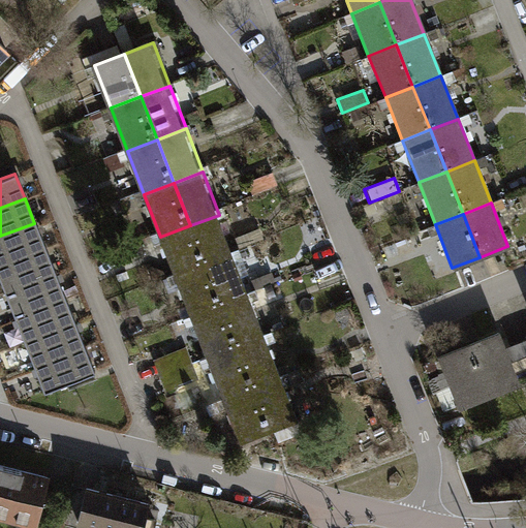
[(219,215),(190,225),(207,269),(236,257),(219,215)]
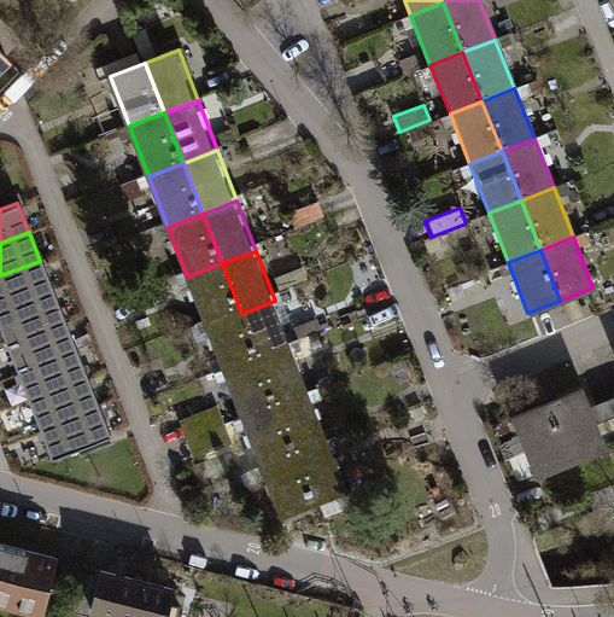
[(40,261),(0,275),(0,312),(52,291),(40,261)]
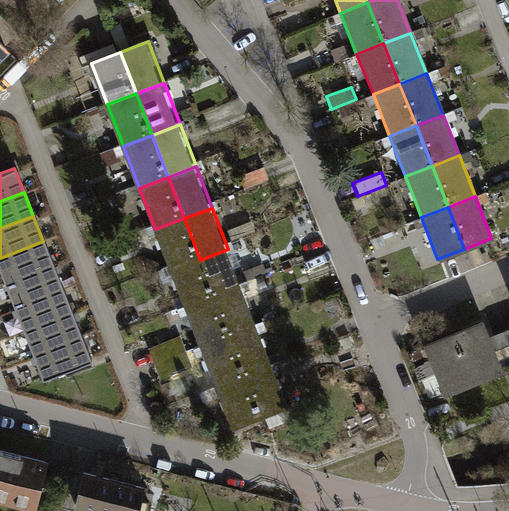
[(155,229),(171,271),(200,260),(184,218),(155,229)]
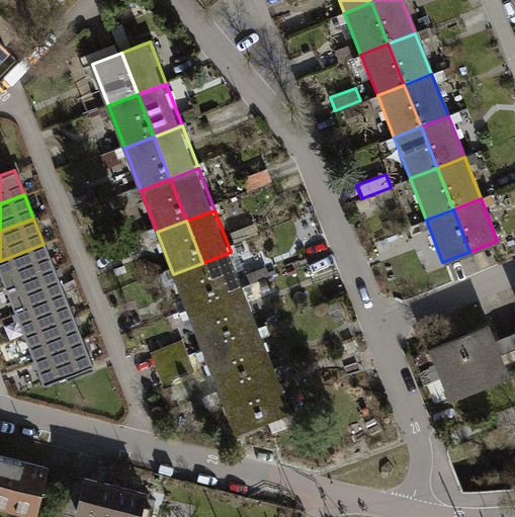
[(236,234),(239,243),(257,237),(253,228),(236,234)]
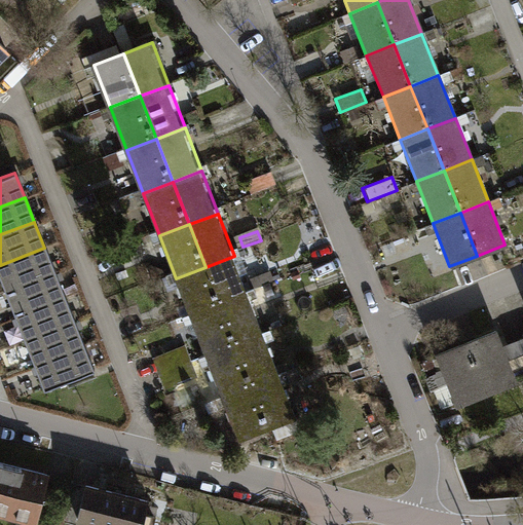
[(44,248),(0,265),(0,280),(4,292),(54,272),(44,248)]
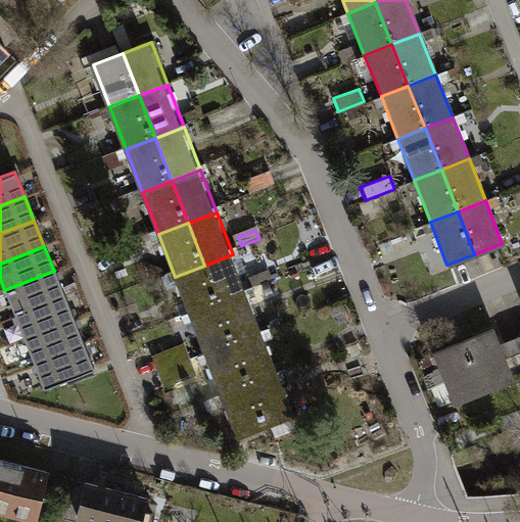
[(233,254),(204,266),(221,307),(249,297),(233,254)]
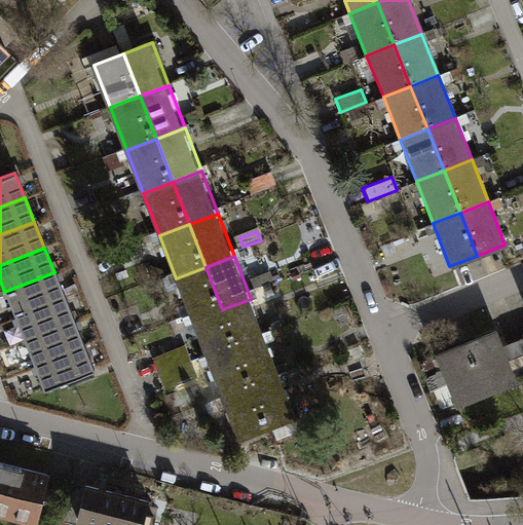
[(176,278),(192,321),(222,309),(206,267),(176,278)]
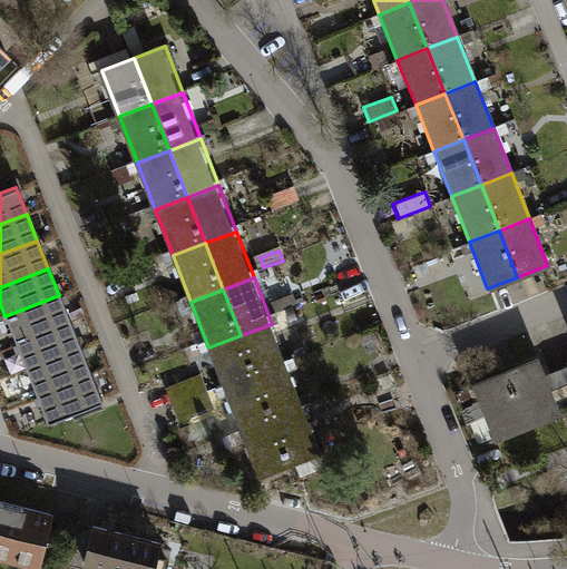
[(279,316),(299,307),(293,294),(273,302),(279,316)]
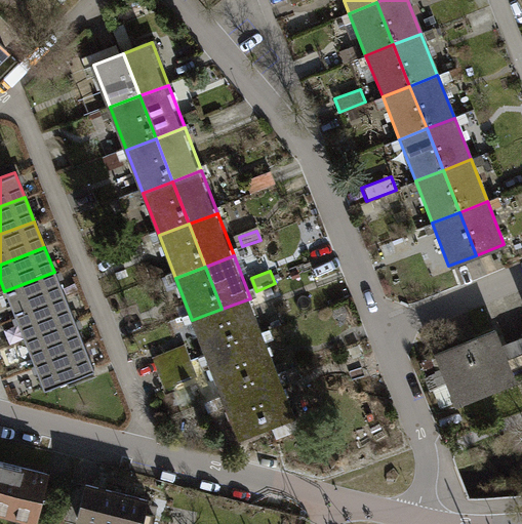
[(54,272),(4,291),(14,316),(64,296),(54,272)]
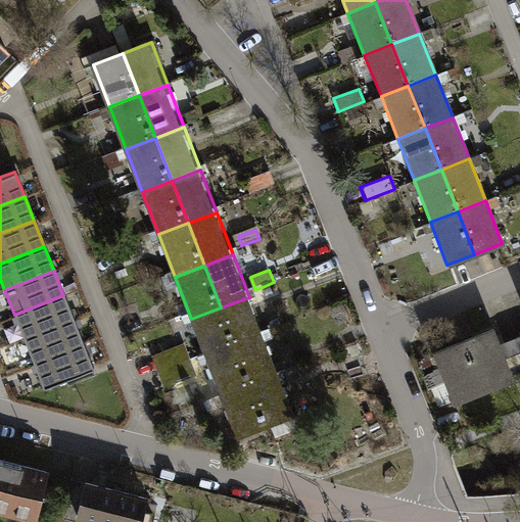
[(63,295),(14,315),(24,339),(74,320),(63,295)]
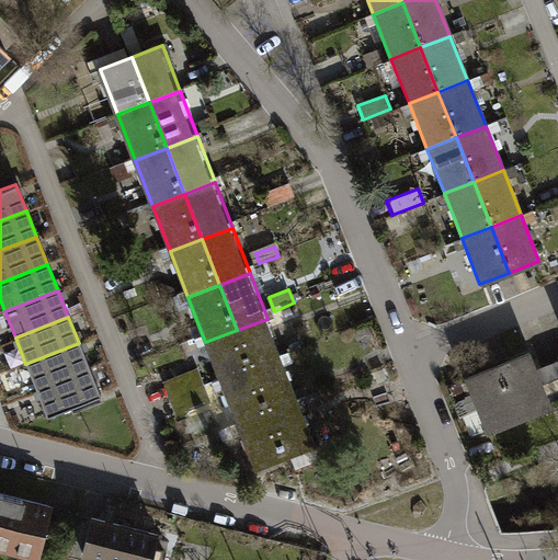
[(268,319),(237,330),(254,376),(285,364),(268,319)]
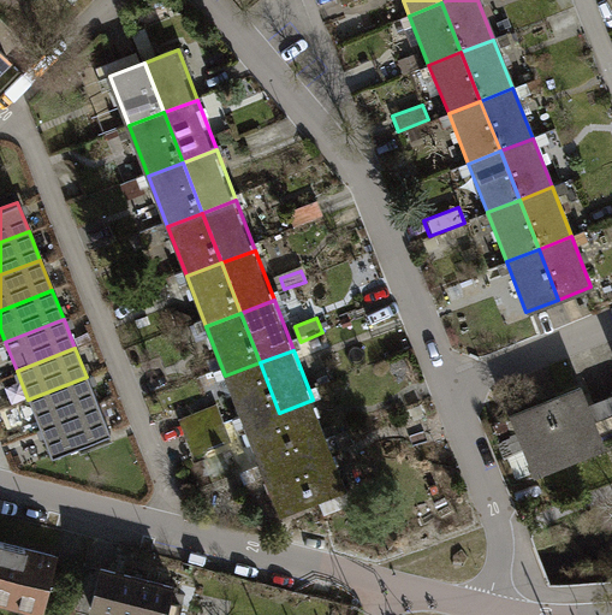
[(225,376),(244,426),(279,413),(260,362),(225,376)]
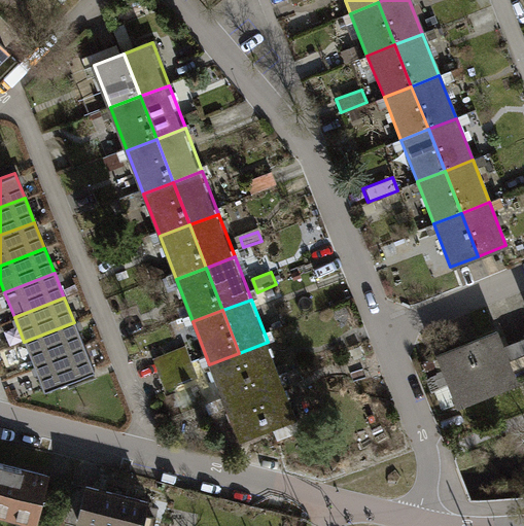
[(74,322),(24,342),(34,366),(83,347),(74,322)]
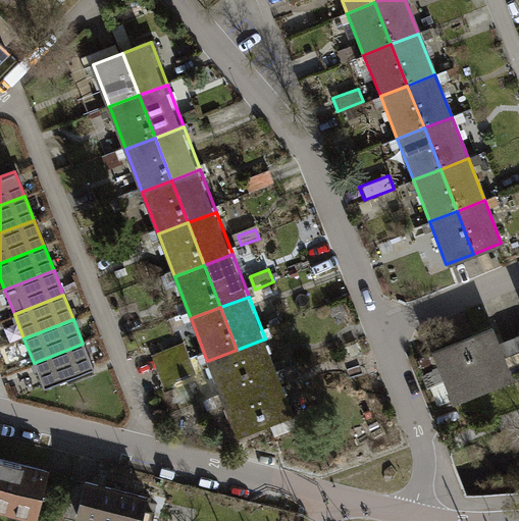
[(496,345),(489,330),(462,341),(480,387),(518,372),(518,348),(515,337),(496,345)]
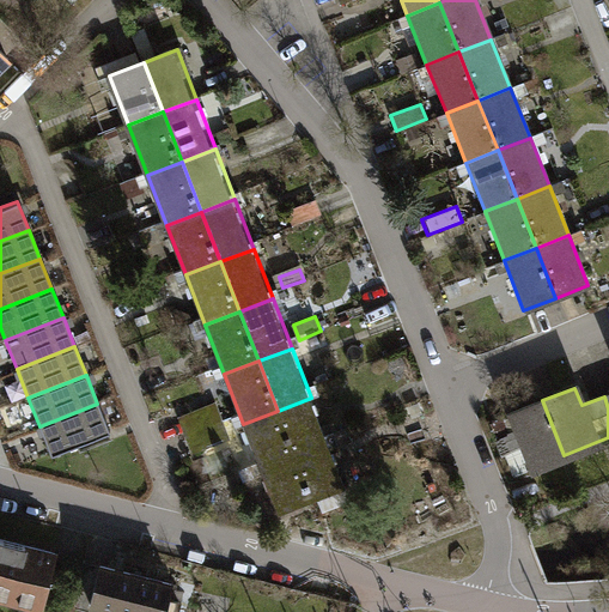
[(311,398),(278,411),(297,461),(330,448),(311,398)]
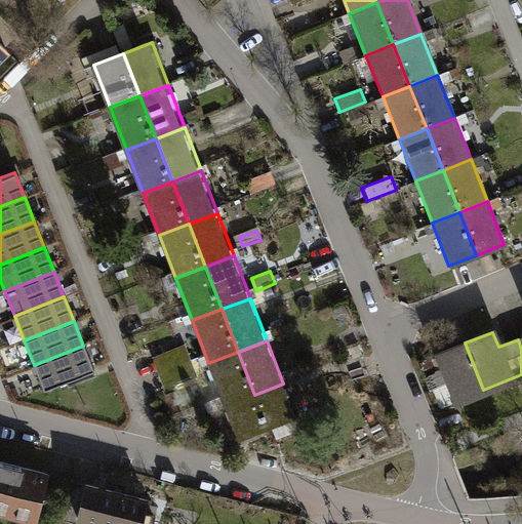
[(455,401),(483,390),(465,343),(436,354),(442,370),(455,401)]
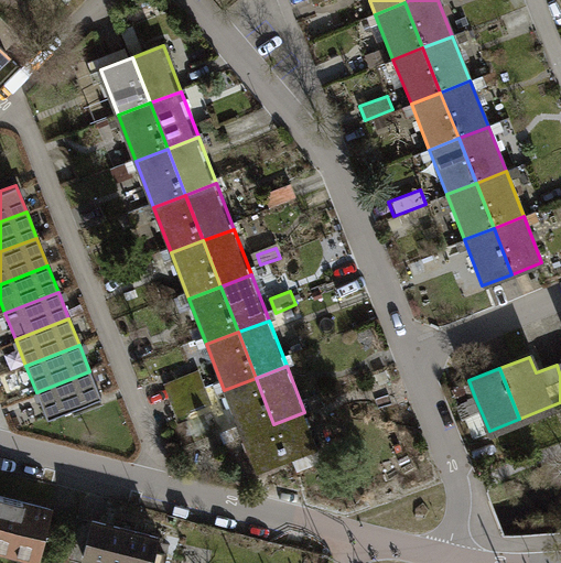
[(89,371),(36,392),(46,419),(99,398),(89,371)]
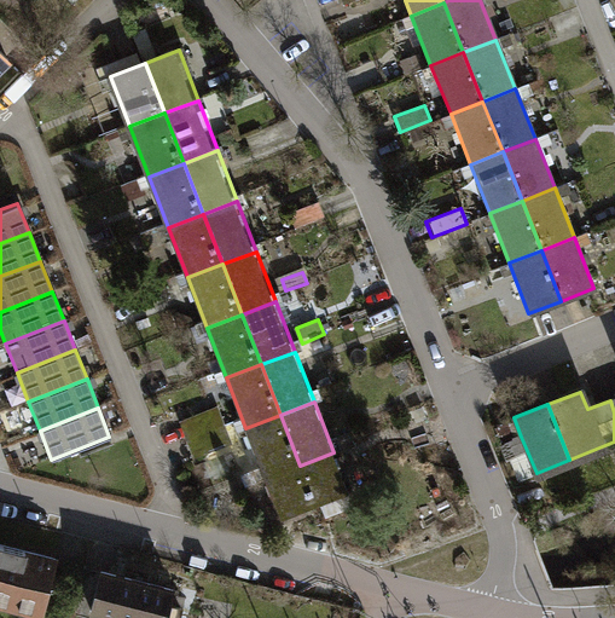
[(245,428),(265,479),(300,466),(280,415),(245,428)]
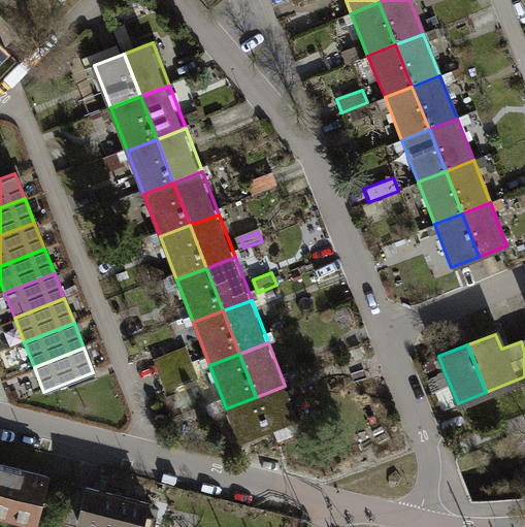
[(458,403),(445,372),(427,379),(440,412),(458,403)]
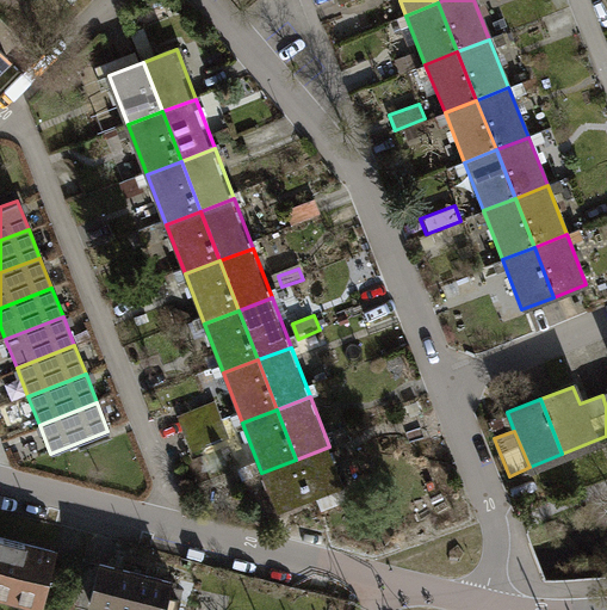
[(329,447),(296,460),(315,509),(348,497),(329,447)]
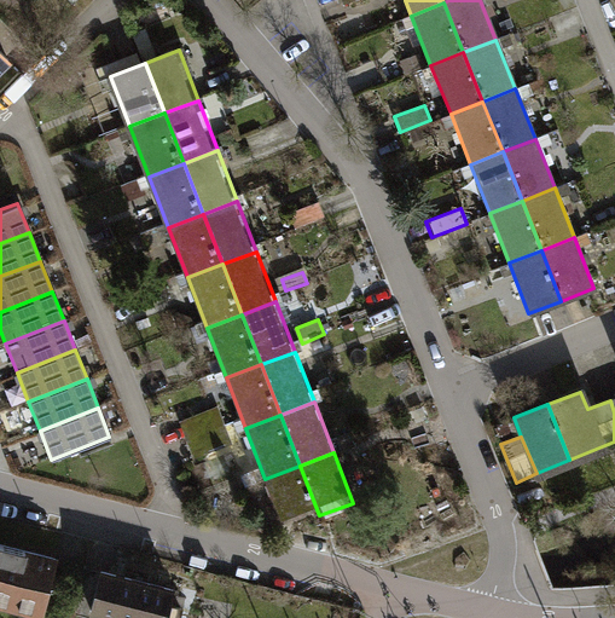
[(265,479),(284,529),(319,515),(300,466),(265,479)]
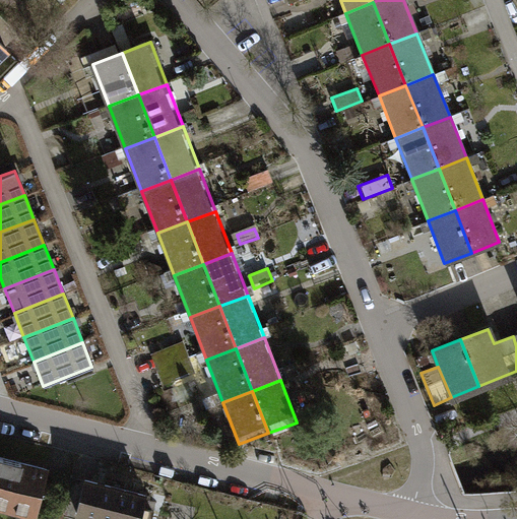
[(44,470),(0,459),(0,505),(33,514),(44,470)]
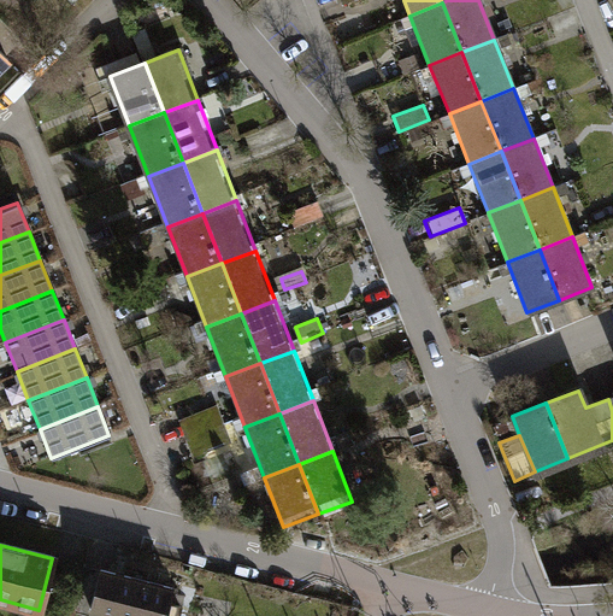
[(98,572),(82,568),(70,610),(88,615),(89,609),(88,608),(98,572)]
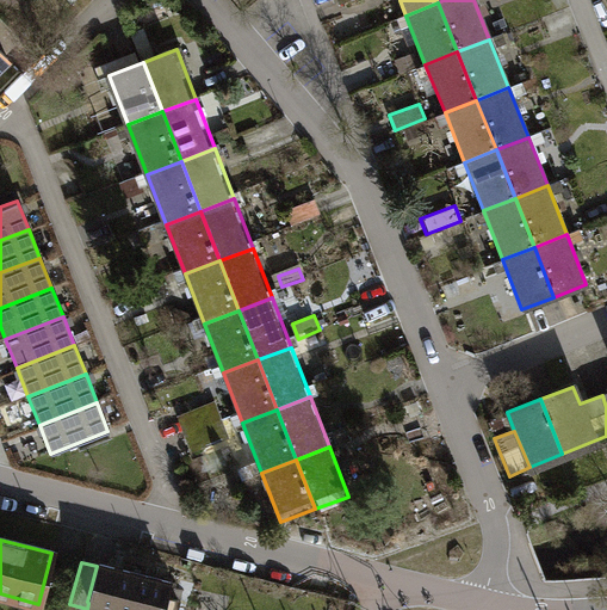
[(97,566),(87,602),(88,603),(116,609),(173,609),(177,601),(165,598),(168,583),(97,565),(97,566)]
